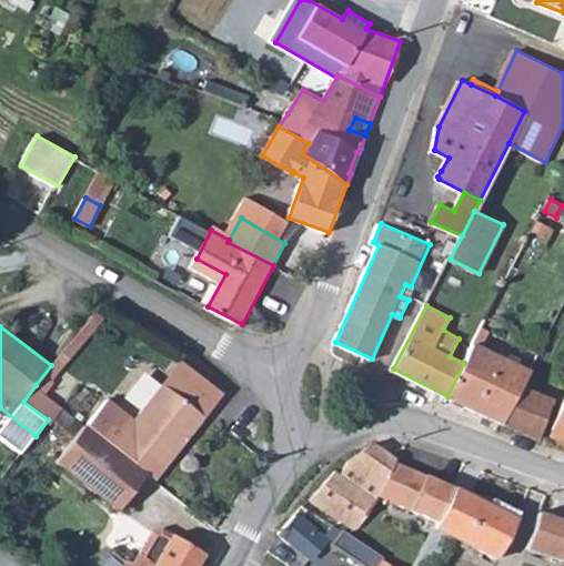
[(464,363),(447,396),(504,423),(523,388),(532,372),(474,344),(464,363)]
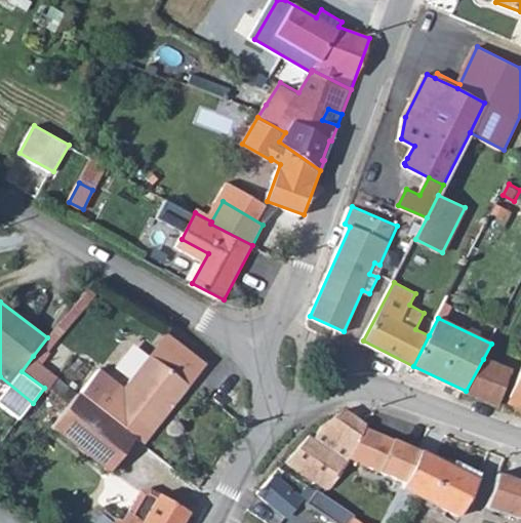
[(167,334),(152,355),(187,381),(203,362),(167,334)]
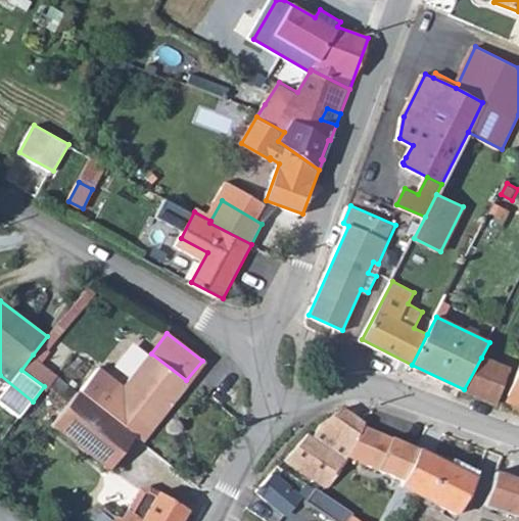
[(100,367),(82,391),(146,441),(155,429),(151,426),(173,398),(177,401),(190,383),(186,380),(151,353),(126,386),(100,367)]
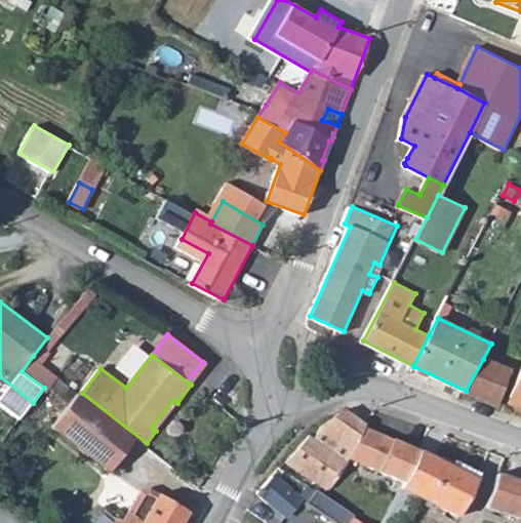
[(44,388),(55,373),(33,356),(22,371),(44,388)]
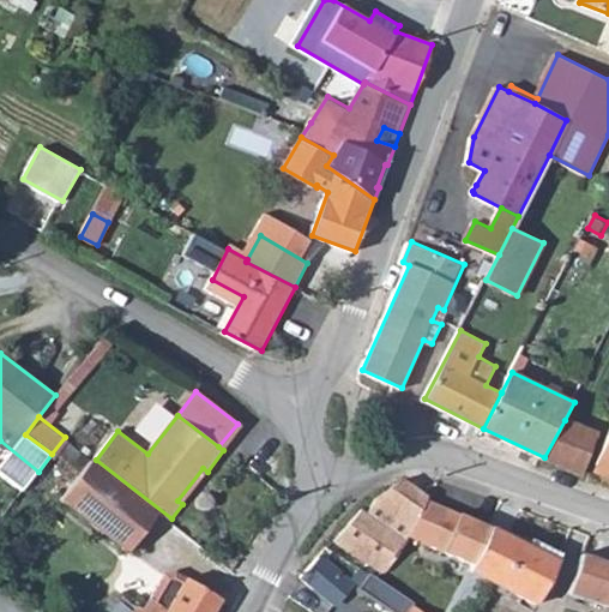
[(565,420),(544,457),(585,474),(600,433),(565,420)]
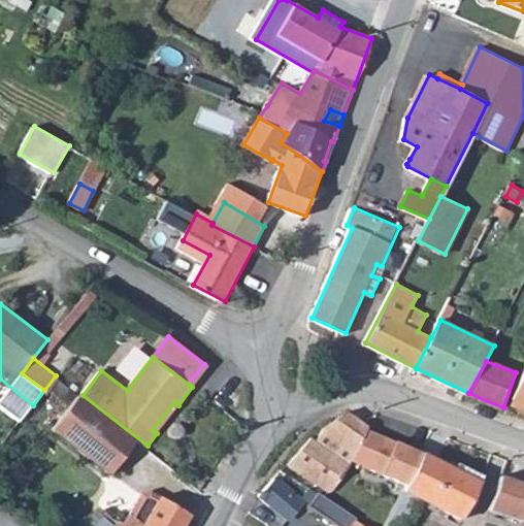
[(523,376),(515,398),(523,401),(523,376)]
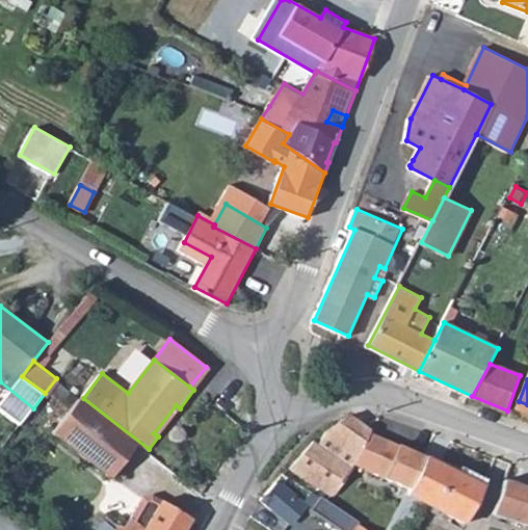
[(60,382),(51,391),(61,400),(70,390),(60,382)]
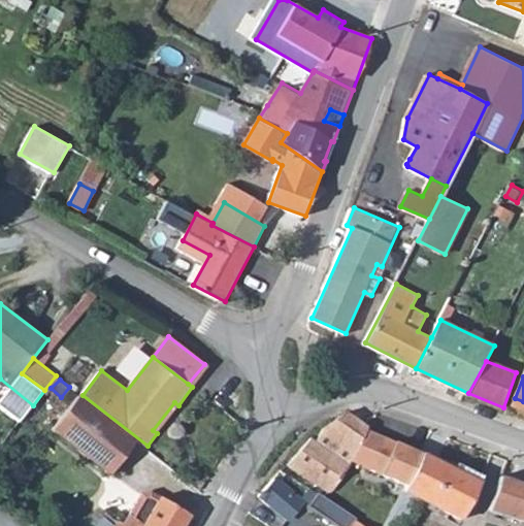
[(72,406),(80,396),(69,387),(61,397),(72,406)]
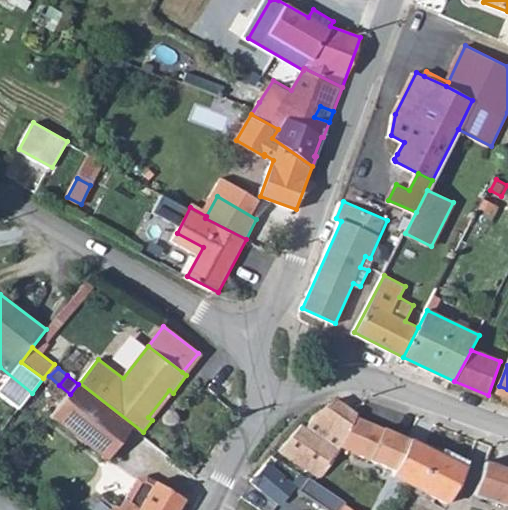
[(214,382),(210,387),(219,395),(223,390),(214,382)]
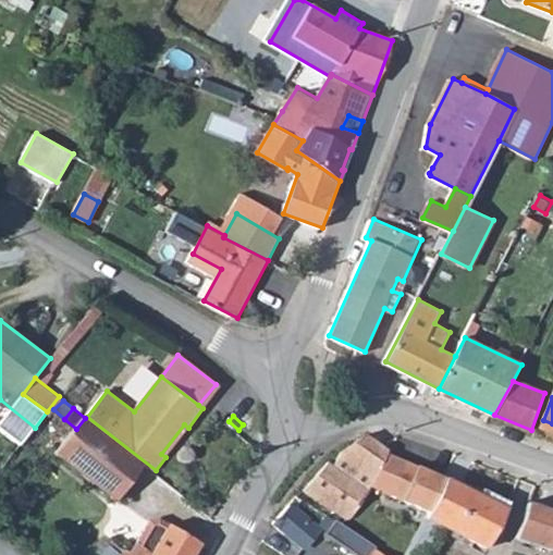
[(145,464),(85,418),(76,429),(58,452),(99,484),(102,480),(118,492),(114,495),(118,498),(145,464)]
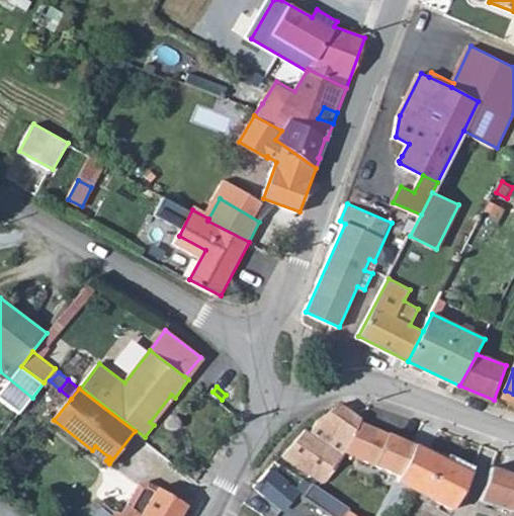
[(321,419),(313,431),(345,453),(346,451),(362,421),(363,420),(340,404),(321,419)]
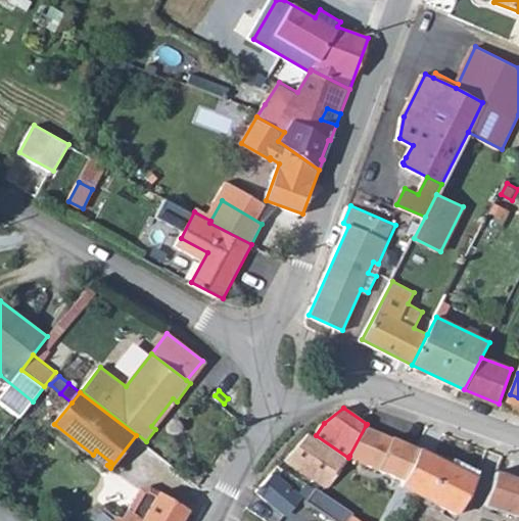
[(419,447),(366,425),(349,456),(404,478),(419,447)]
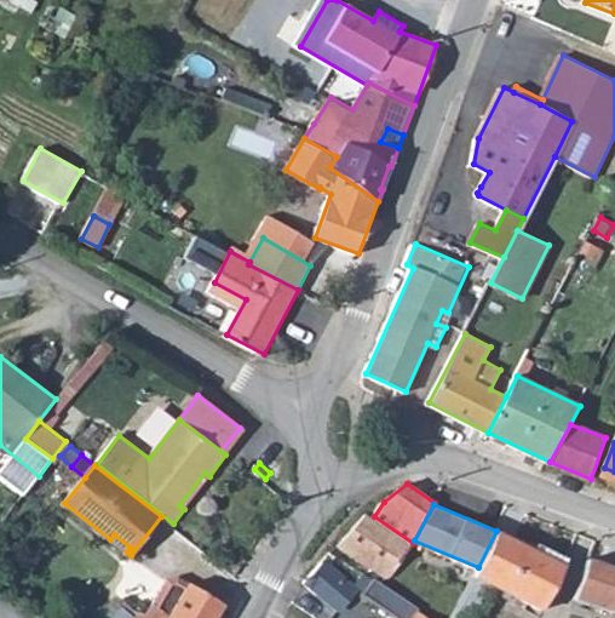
[(368,514),(340,545),(391,578),(415,543),(413,543),(374,516),(368,514)]
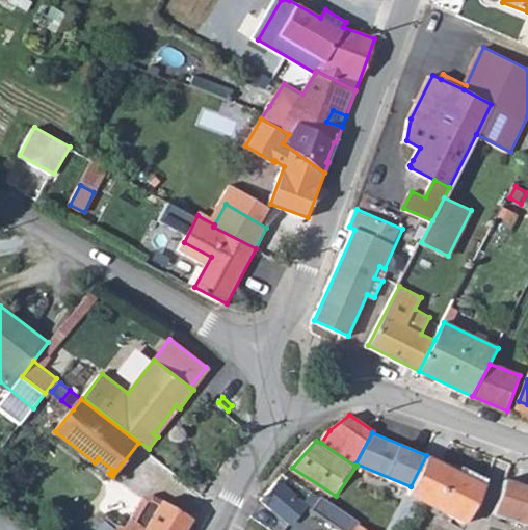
[(411,486),(389,529),(410,529),(424,501),(468,522),(486,485),(426,455),(411,486)]
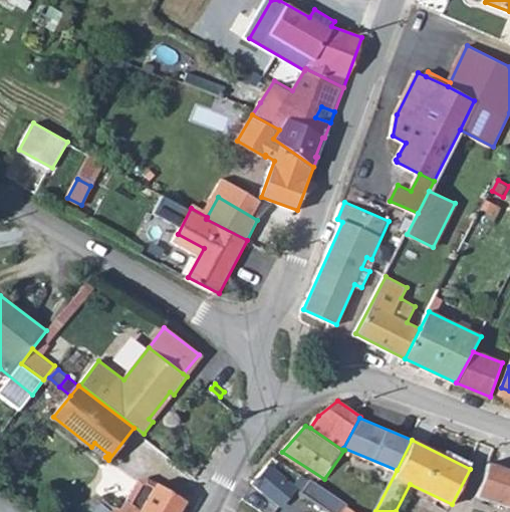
[(509,469),(490,463),(479,496),(509,505),(509,469)]
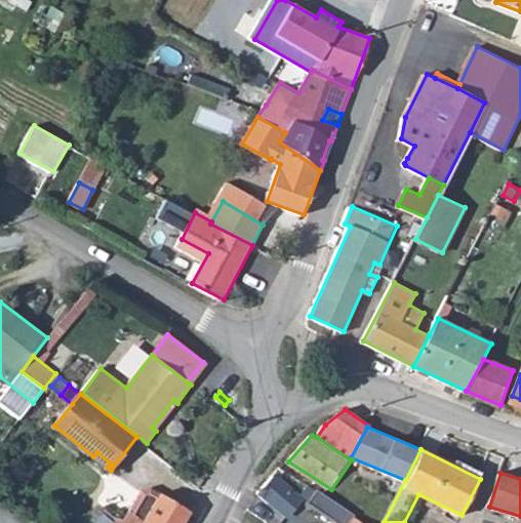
[(275,475),(259,492),(289,516),(291,514),(303,499),(275,475)]
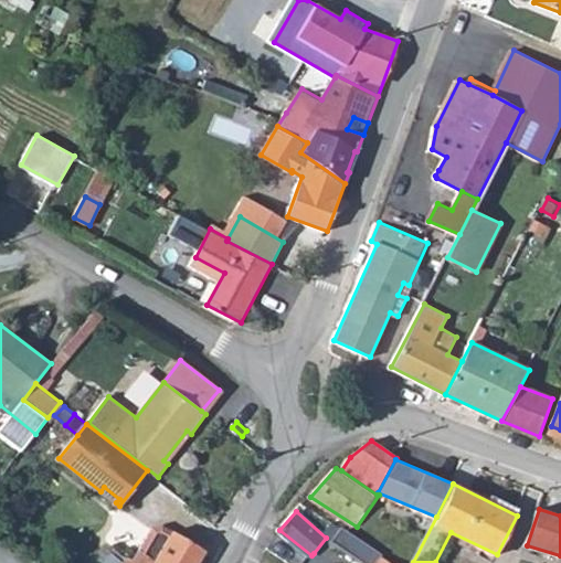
[(129,556),(124,562),(198,562),(207,550),(165,524),(155,528),(141,549),(134,559),(129,556)]
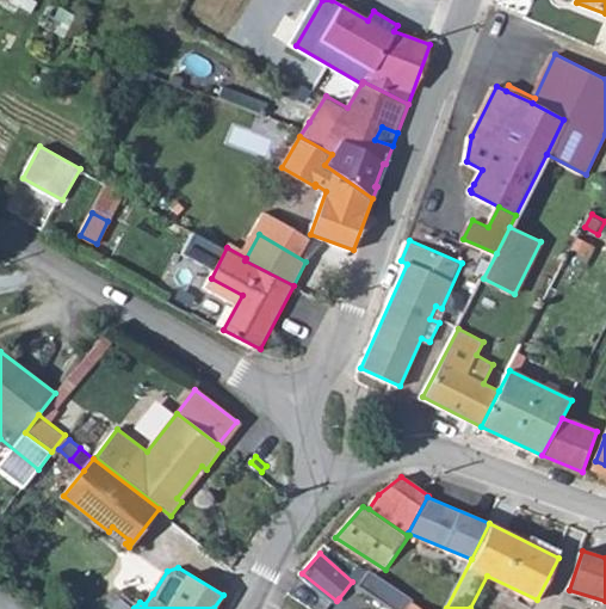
[(425,608),(414,601),(415,600),(370,570),(358,585),(395,608),(425,608)]
